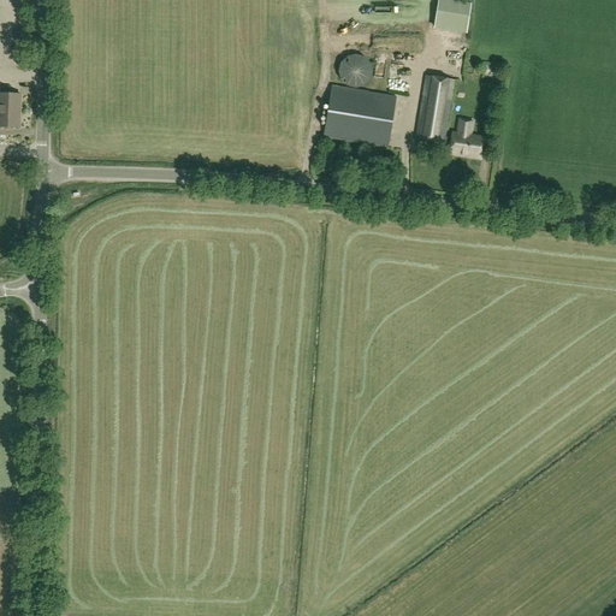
[(439,0),(437,25),(466,29),(469,0),(439,0)]
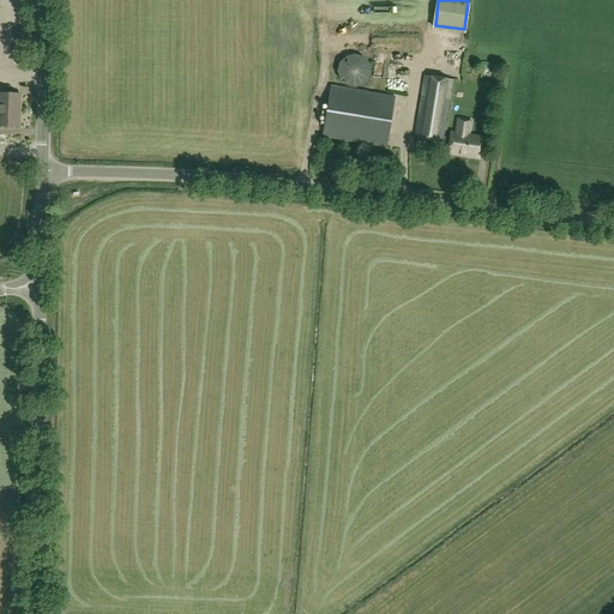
[(395,94),(399,55),(387,53),(383,91),(395,94)]
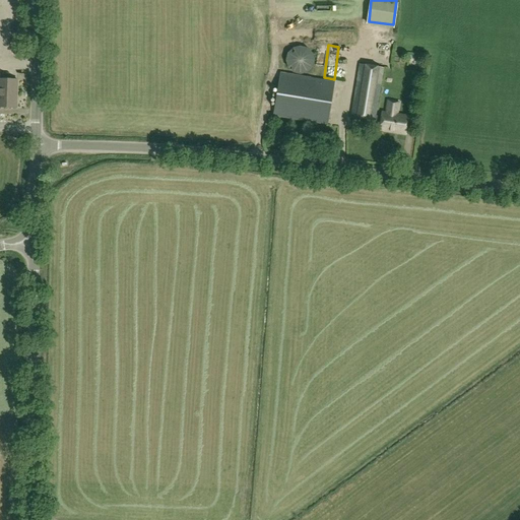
[(305,47),(301,46),(298,46),(294,47),(289,50),(287,54),(286,58),(286,60),(286,63),(288,67),(291,70),(296,72),(300,73),(305,72),(309,69),(311,66),(313,62),(313,60),(312,55),(310,51),(307,48),(305,47)]
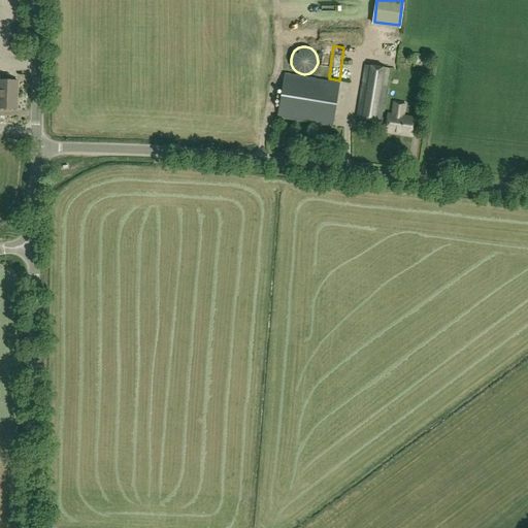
[(404,118),(406,103),(394,101),(391,117),(388,116),(387,120),(382,119),(390,69),(365,65),(356,121),(381,125),(381,123),(387,124),(385,132),(413,137),(416,120),(404,118)]
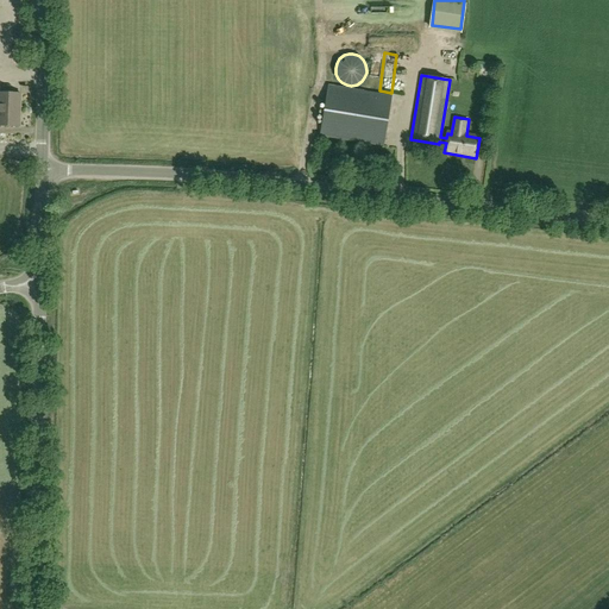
[(320,137),(384,148),(391,96),(328,86),(320,137)]
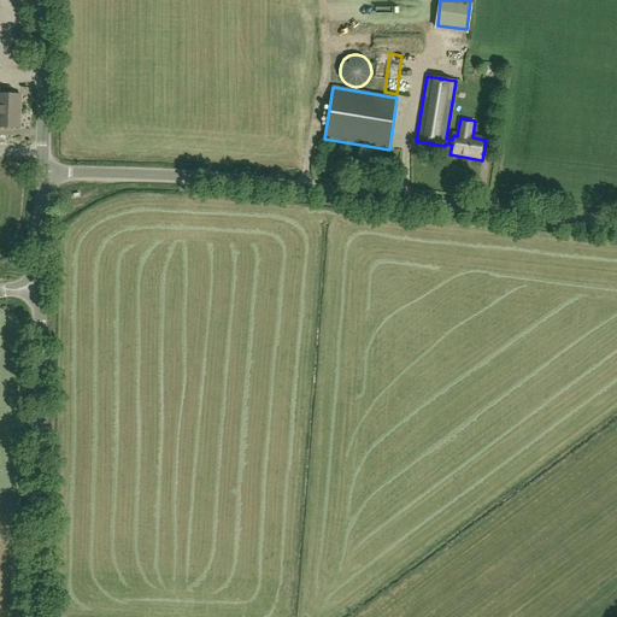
[(0,94),(0,128),(21,129),(21,95),(0,94)]
